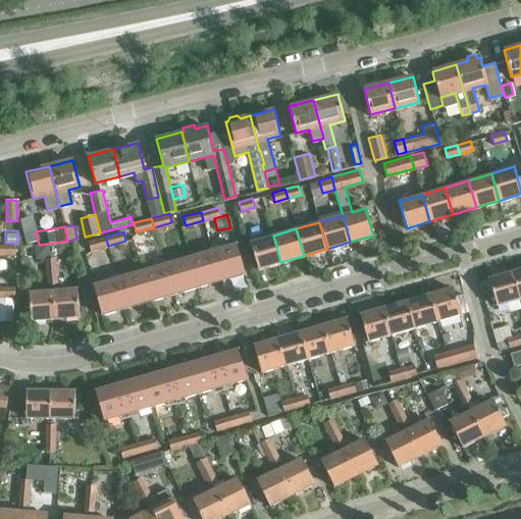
[(280,262),(273,236),(250,242),(258,269),(280,262)]
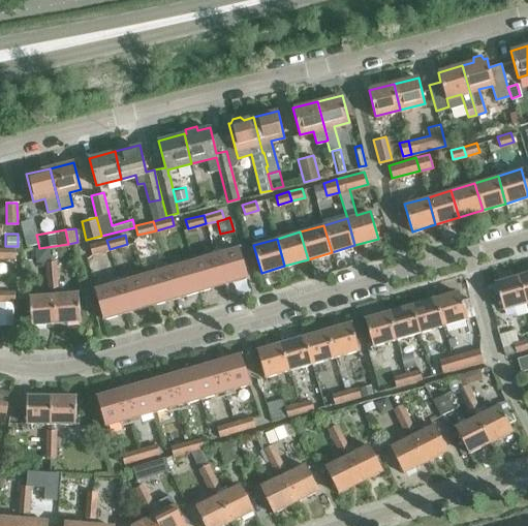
[(110,249),(106,240),(89,244),(92,253),(110,249)]
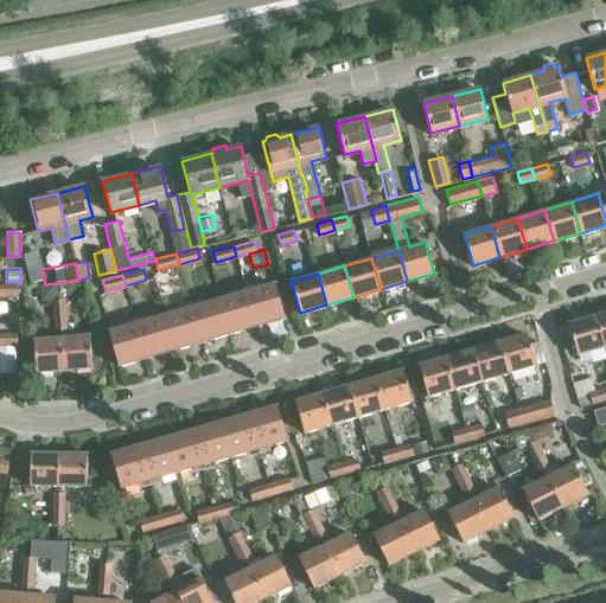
[(274,283),(247,292),(256,325),(284,318),(274,283)]
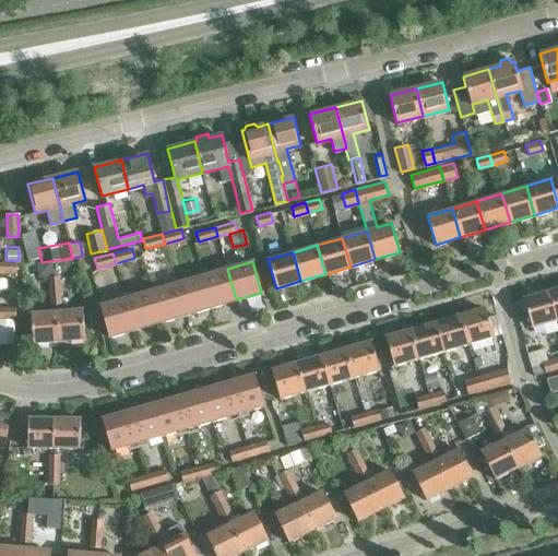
[(227,269),(202,275),(211,307),(236,299),(227,269)]
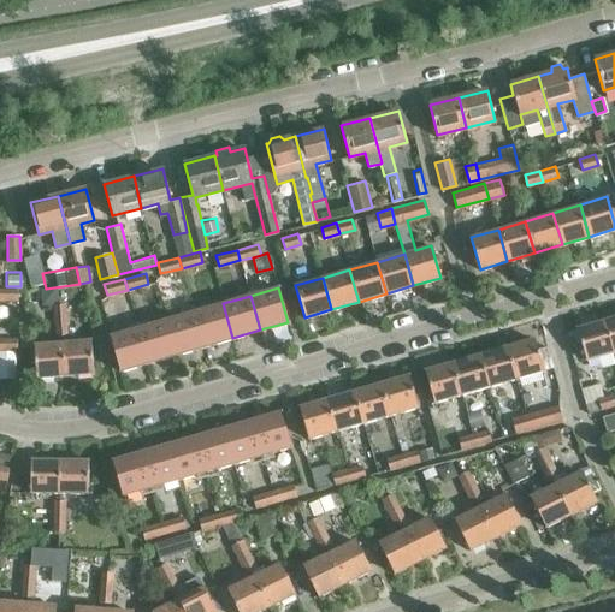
[(223,303),(194,312),(205,346),(232,338),(223,303)]
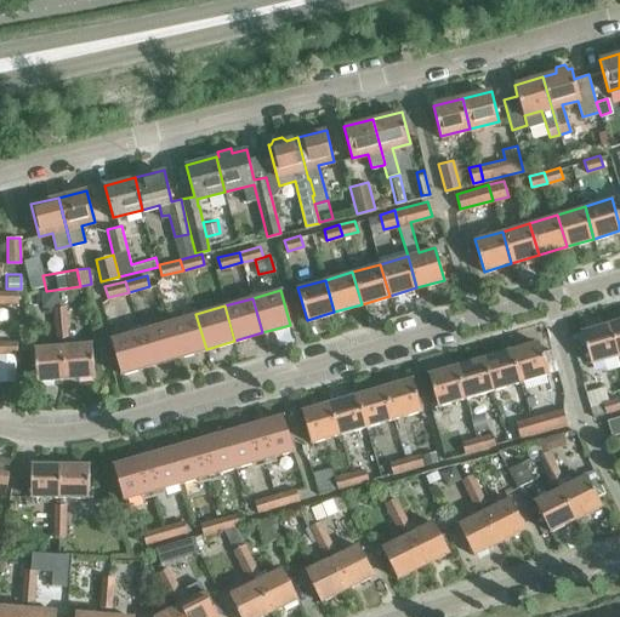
[(195,314),(168,323),(177,358),(206,349),(195,314)]
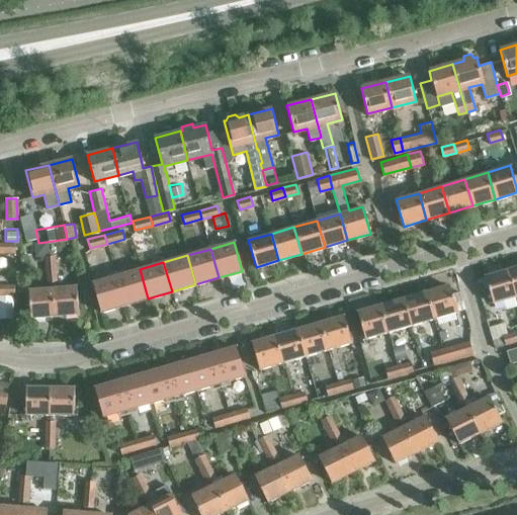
[(516,266),(507,269),(515,295),(516,294),(516,266)]
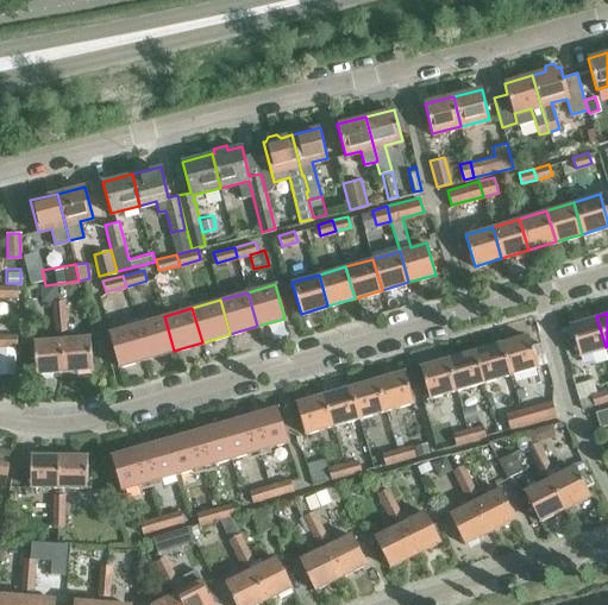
[(164,316),(137,325),(146,358),(174,351),(164,316)]
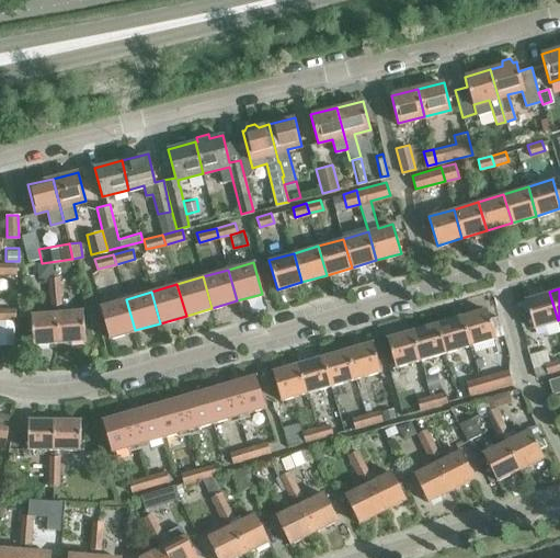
[(558,320),(549,292),(525,299),(534,328),(558,320)]
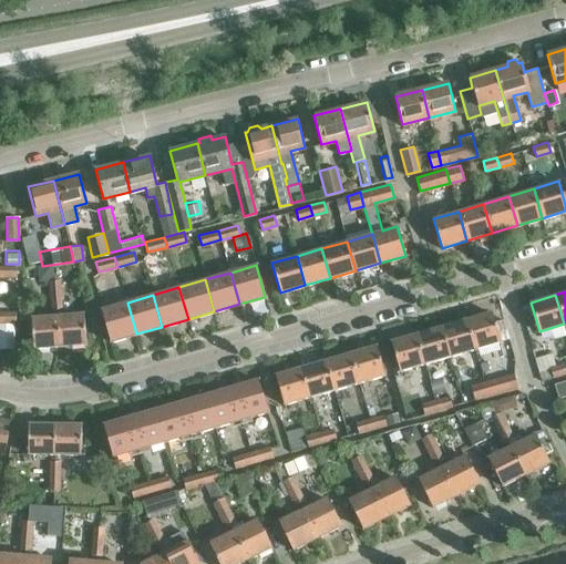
[(136,334),(127,303),(102,309),(111,341),(136,334)]
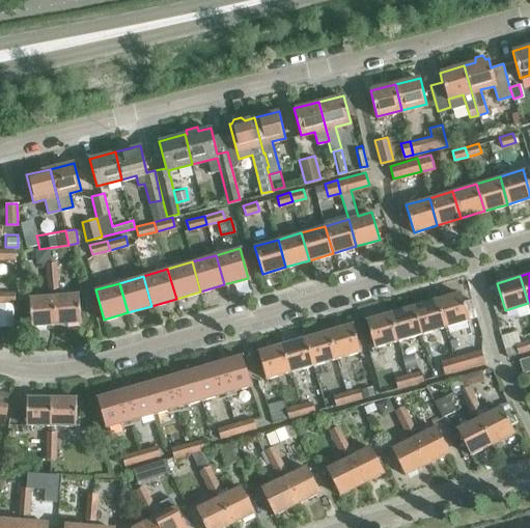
[(461,292),(437,299),(445,326),(468,320),(461,292)]
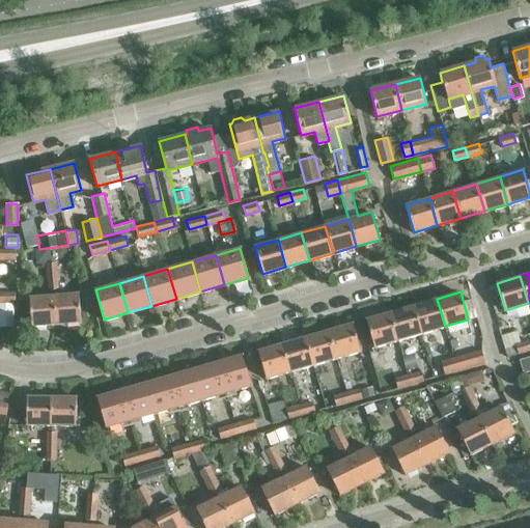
[(78,294),(53,296),(56,324),(80,322),(78,294)]
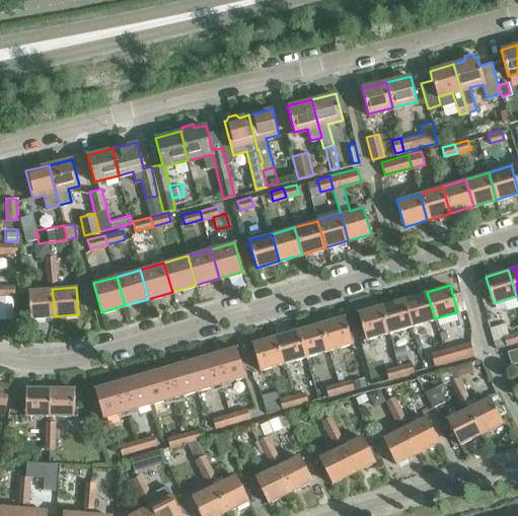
[(55,316),(52,289),(28,290),(30,318),(55,316)]
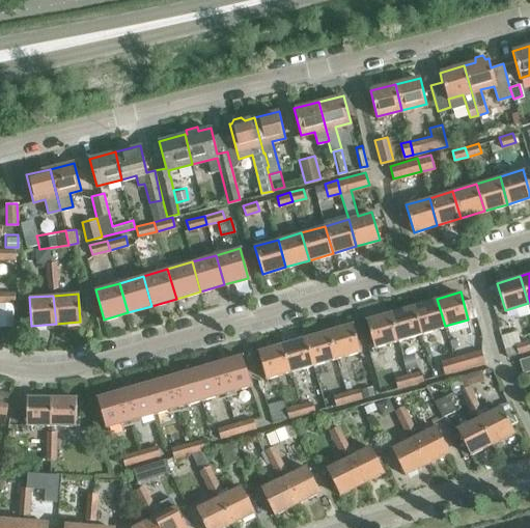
[(437,299),(413,305),(421,333),(445,326),(437,299)]
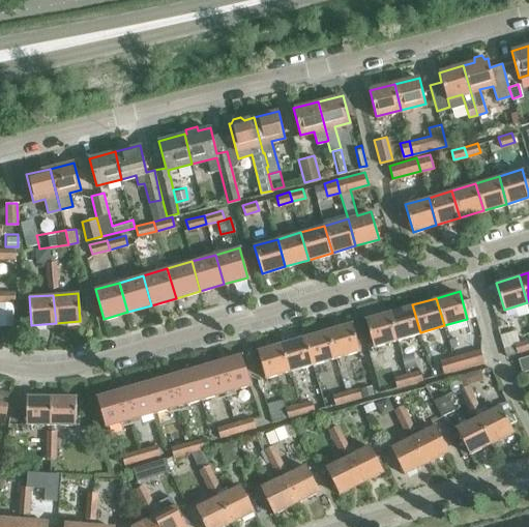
[(12,300),(0,300),(0,324),(12,325),(12,300)]
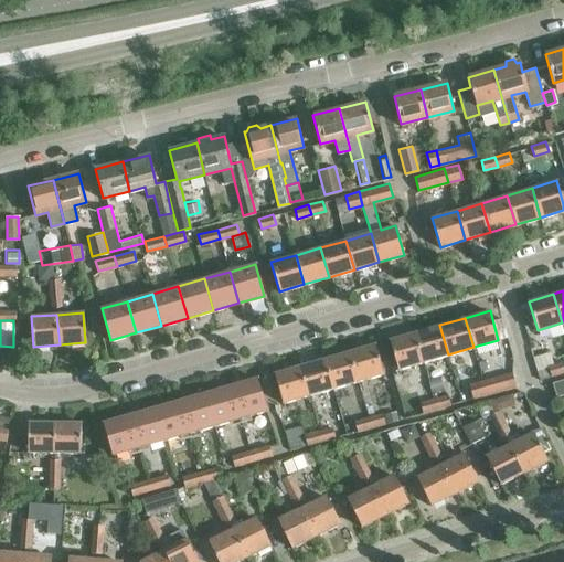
[(439,325),(415,332),(423,361),(448,354),(439,325)]
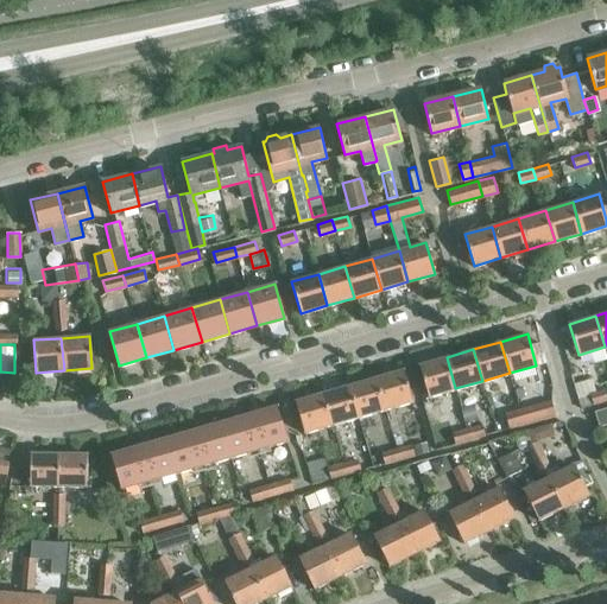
[(455,388),(447,357),(419,366),(428,396),(455,388)]
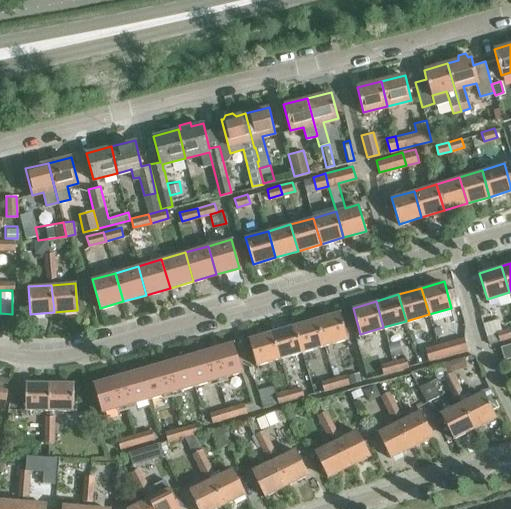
[(339,311),(317,318),(324,344),(347,338),(339,311)]
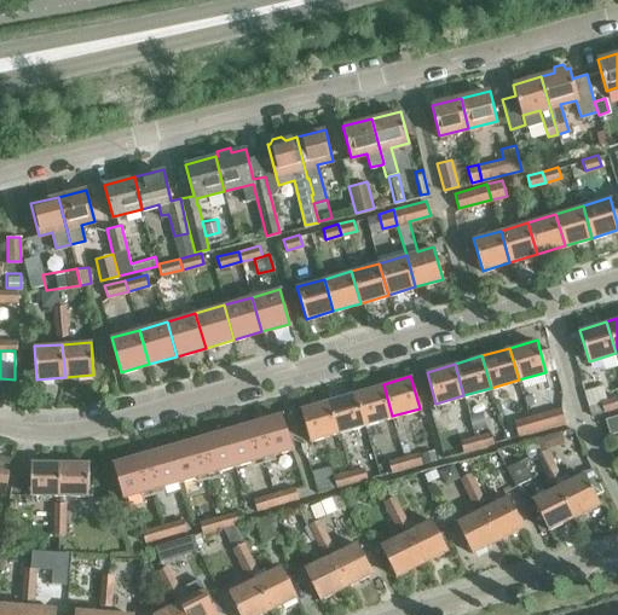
[(602,383),(585,387),(593,413),(617,406),(617,404),(616,395),(606,398),(602,383)]
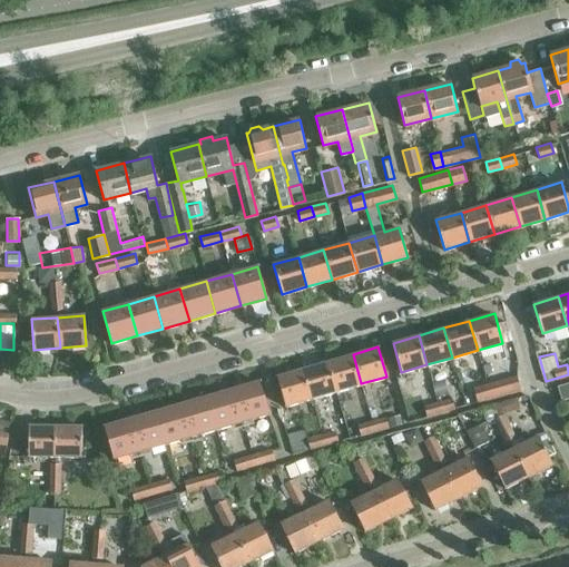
[(353,354),(327,362),(336,391),(361,383),(353,354)]
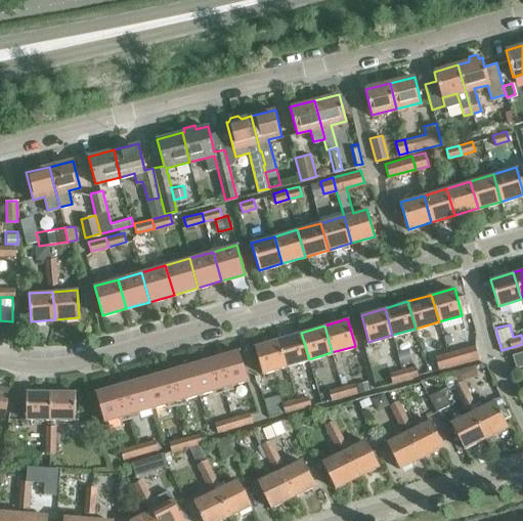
[(301,333),(277,339),(286,366),(309,359),(301,333)]
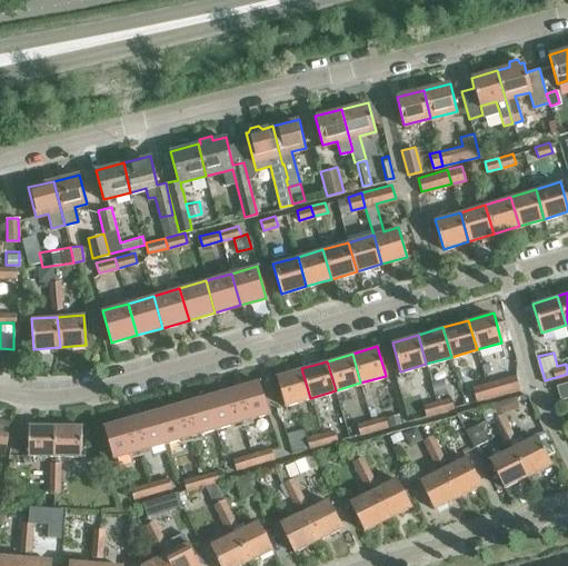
[(491,381),(486,384),(490,397),(519,388),(515,375),(511,376),(508,364),(488,370),(491,381)]
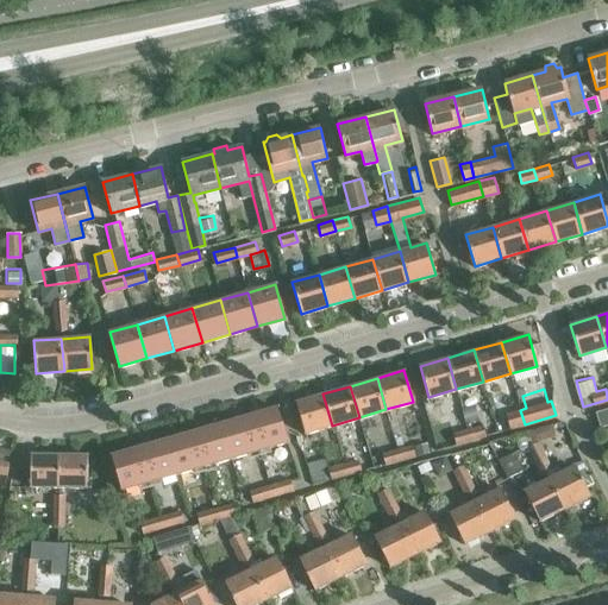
[(332,426),(323,394),(295,402),(305,433),(332,426)]
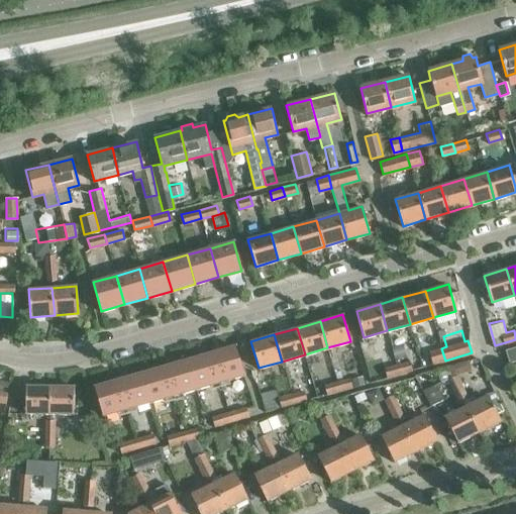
[(403,341),(392,344),(395,356),(406,353),(403,341)]
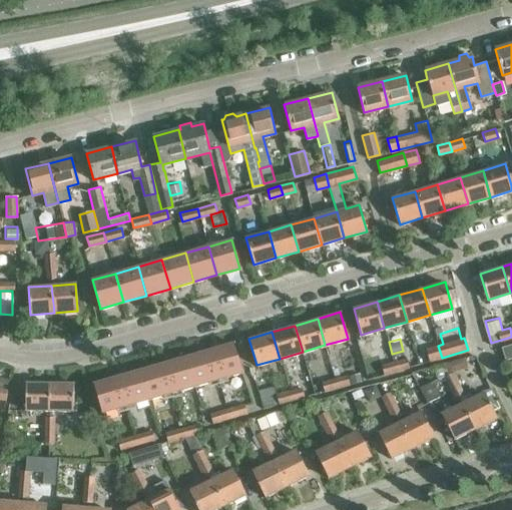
[(233,343),(210,350),(218,379),(241,372),(233,343)]
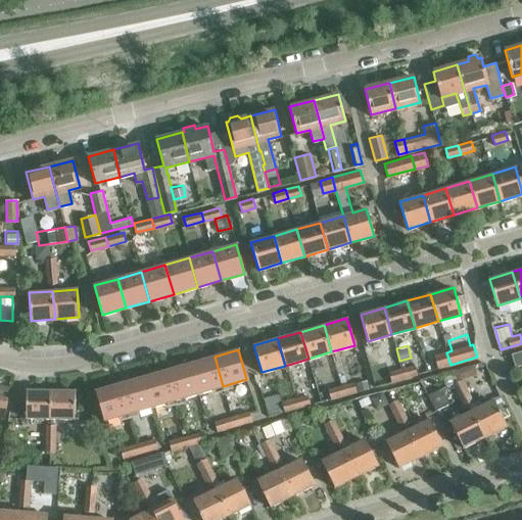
[(521,349),(511,353),(515,366),(521,363),(521,349)]
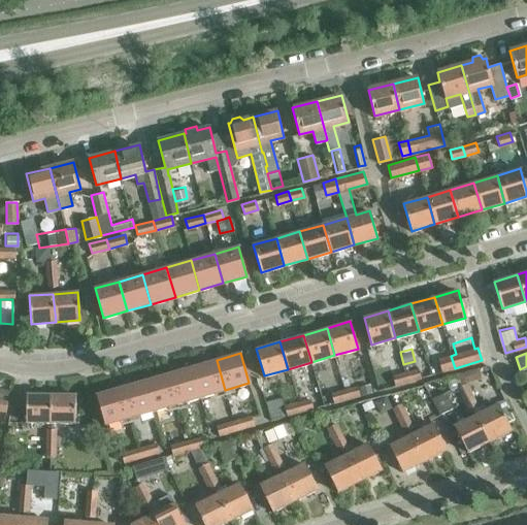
[(455,368),(451,356),(439,359),(443,371),(455,368)]
